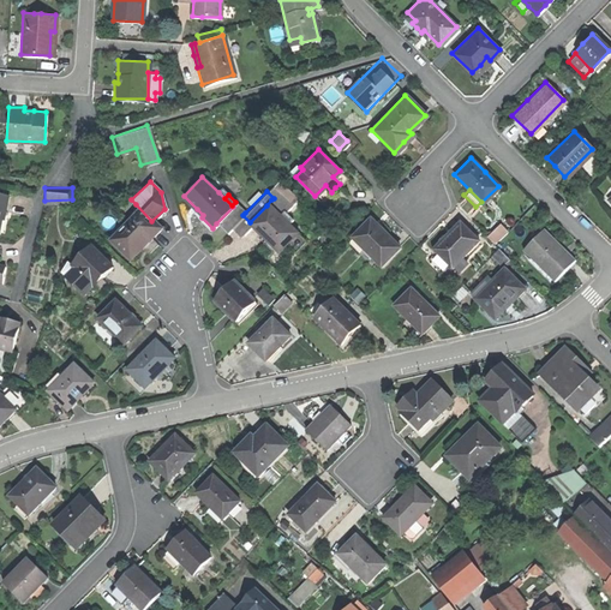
[(282,209),(271,199),(267,205),(276,215),(282,209)]
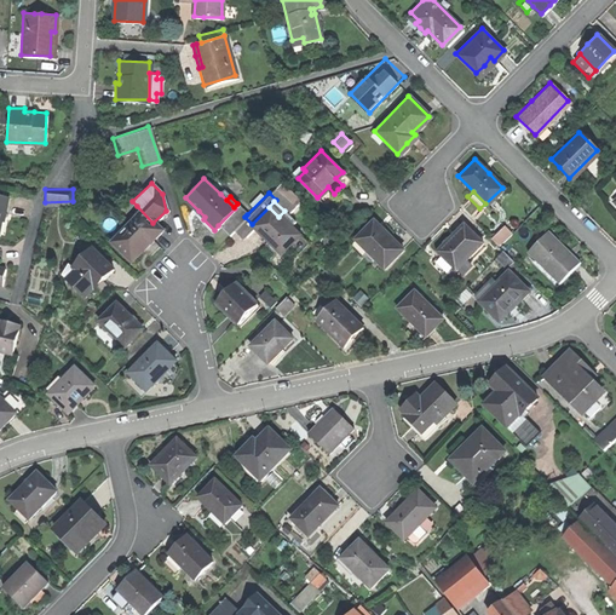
[(247,214),(237,203),(234,207),(235,208),(218,225),(228,234),(245,217),(247,214)]
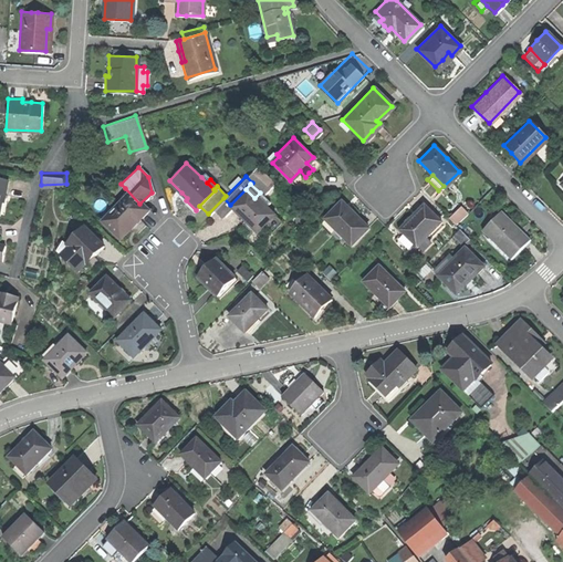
[(97,218),(117,238),(133,224),(146,210),(139,204),(125,188),(117,196),(118,198),(97,218)]
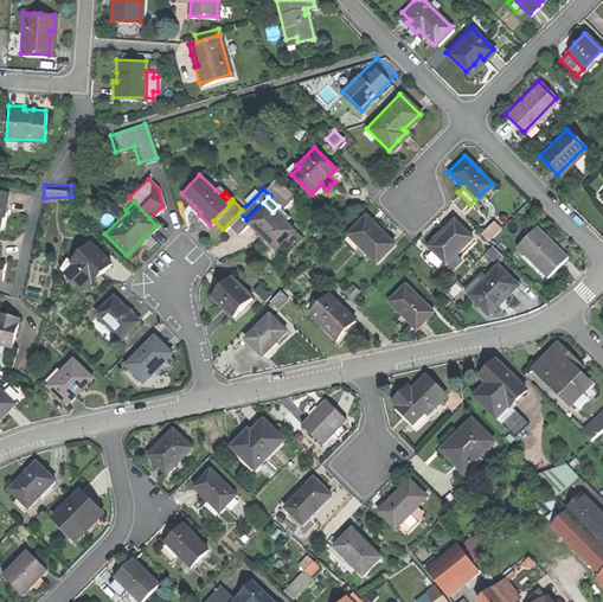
[(273,212),(263,203),(247,219),(245,221),(256,232),(273,248),(290,229),(282,221),(275,213),(273,212)]
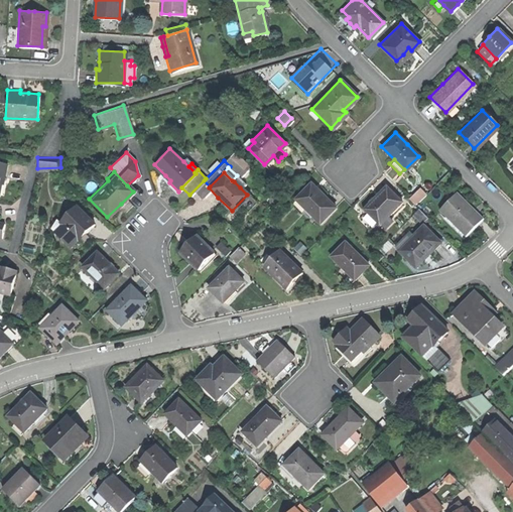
[(238,177),(234,181),(240,187),(244,183),(238,177)]
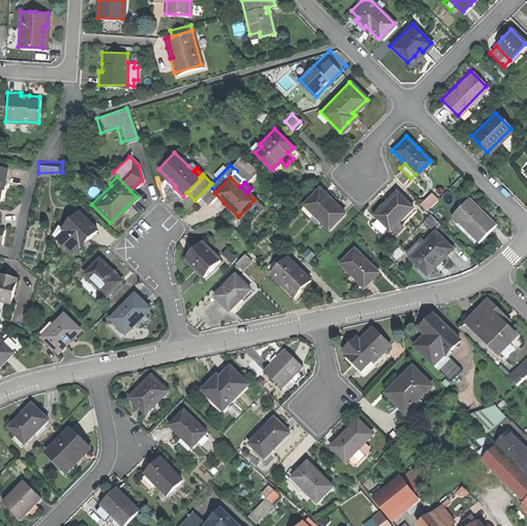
[(302,202),(326,228),(342,213),(329,200),(318,187),(302,202)]
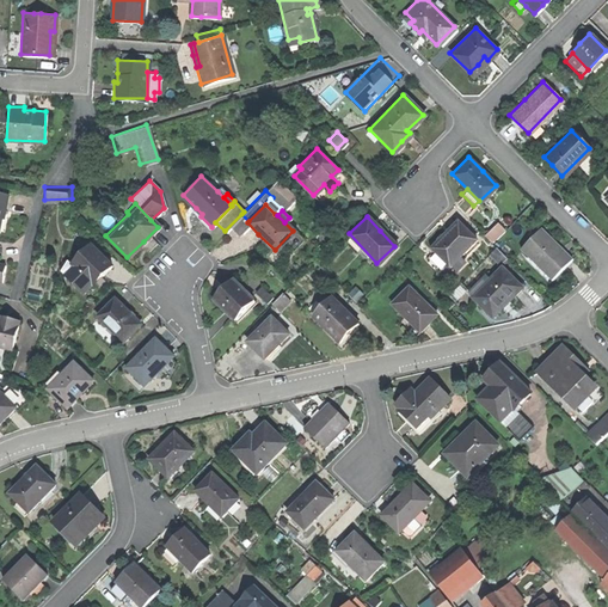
[(430,247),(448,265),(474,239),(456,221),(442,235),(430,247)]
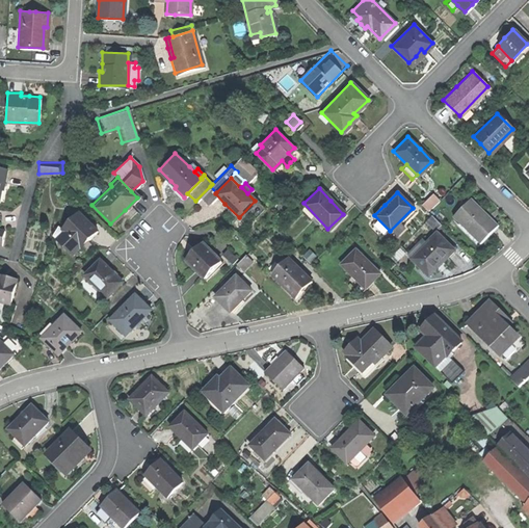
[(421,206),(427,211),(438,200),(431,194),(424,203),(421,206)]
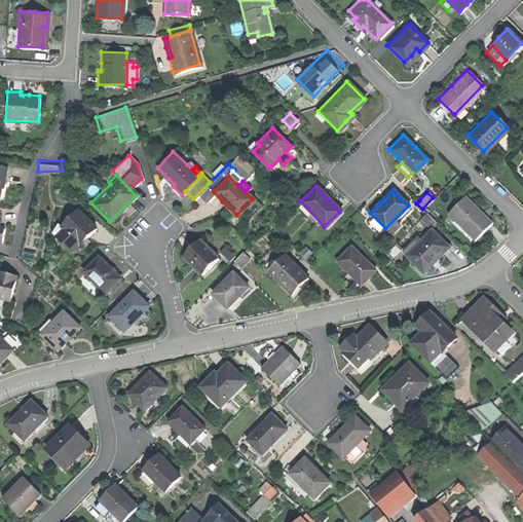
[(446,213),(473,238),(490,221),(475,207),(463,195),(446,213)]
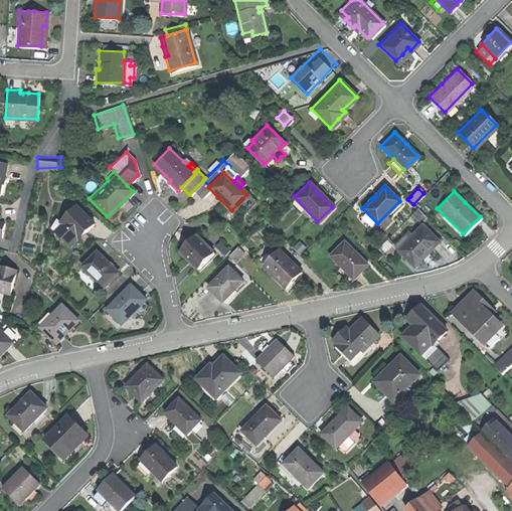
[(53,229),(67,244),(76,237),(76,238),(84,231),(93,224),(76,205),(60,220),(61,222),(53,229)]
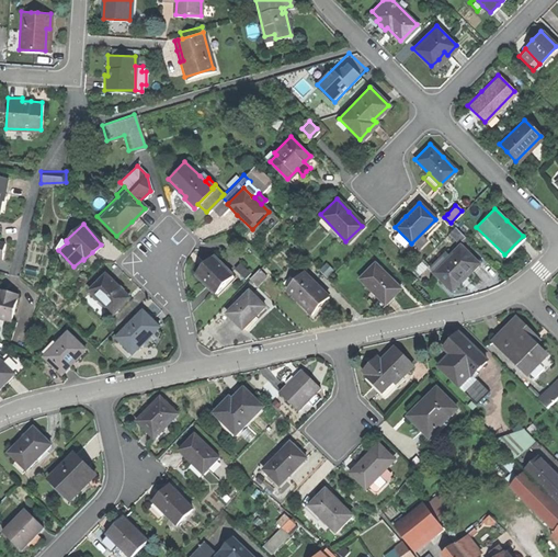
[(447,231),(457,241),(463,236),(453,226),(447,231)]
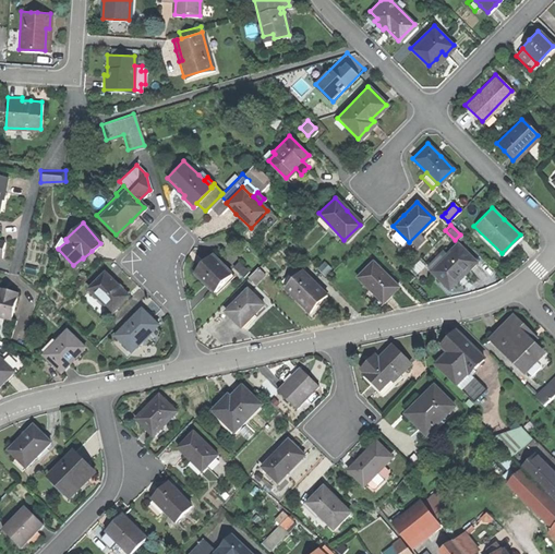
[(429,269),(447,288),(461,274),(474,262),(456,243),(442,257),(429,269)]
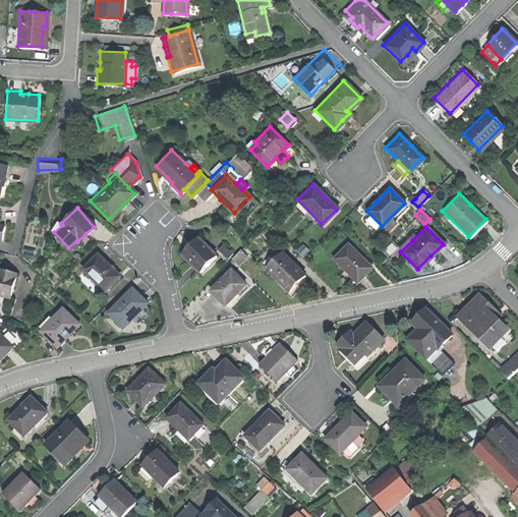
[(397,248),(400,251),(412,240),(409,236),(397,248)]
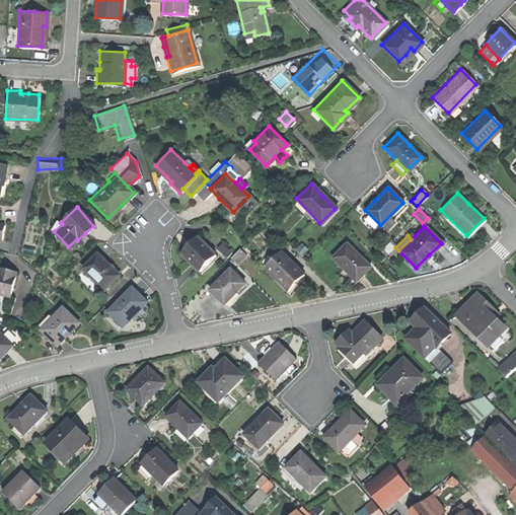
[(178,252),(197,271),(214,253),(197,237),(190,243),(186,248),(185,246),(178,252)]
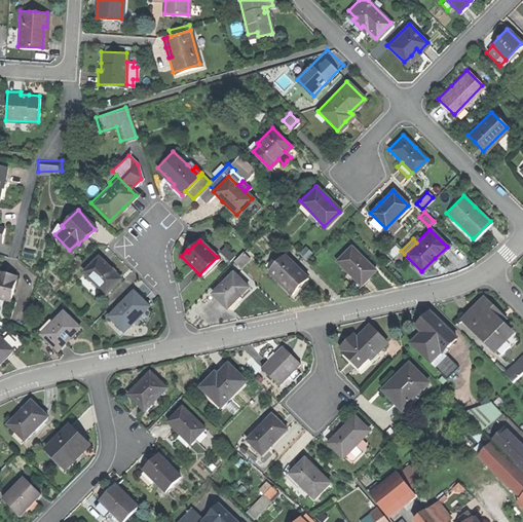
[(220,248),(229,256),(234,251),(225,243),(220,248)]
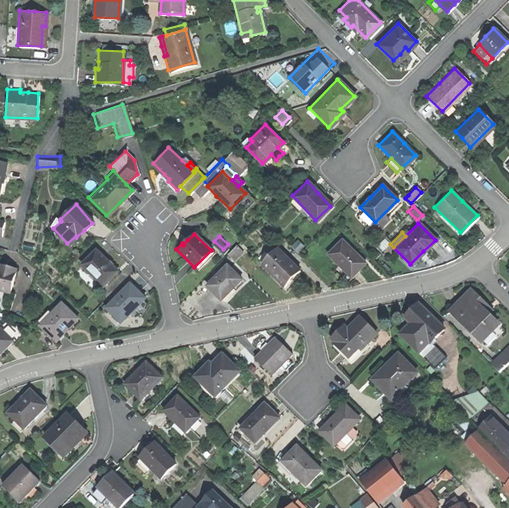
[(289,245),(296,251),(301,245),(295,239),(289,245)]
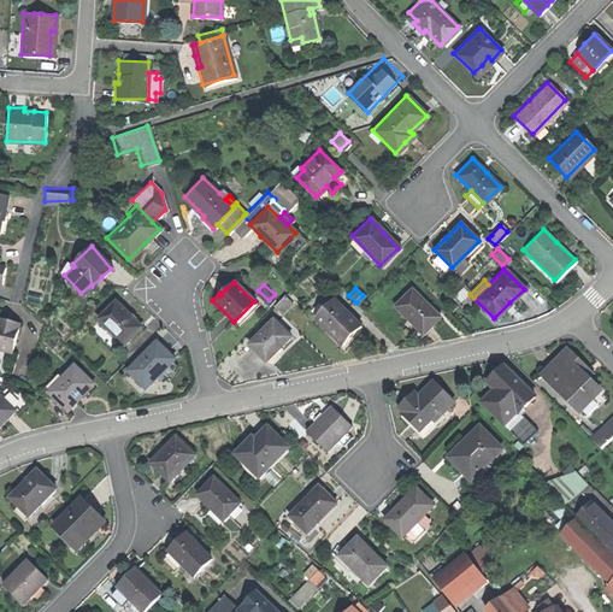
[(428,325),(437,316),(410,288),(393,305),(411,323),(406,328),(416,337),(428,325)]
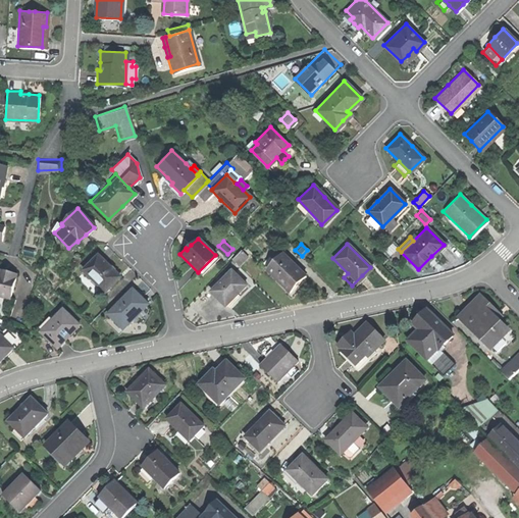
[(230,258),(237,264),(245,256),(239,250),(230,258)]
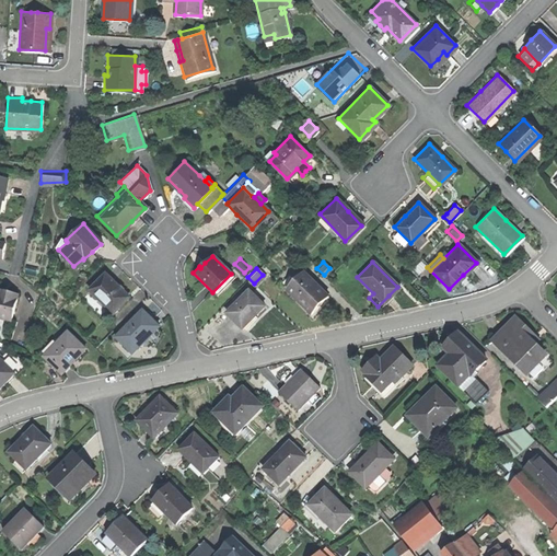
[(285,288),(310,312),(317,303),(326,294),(301,270),(285,288)]
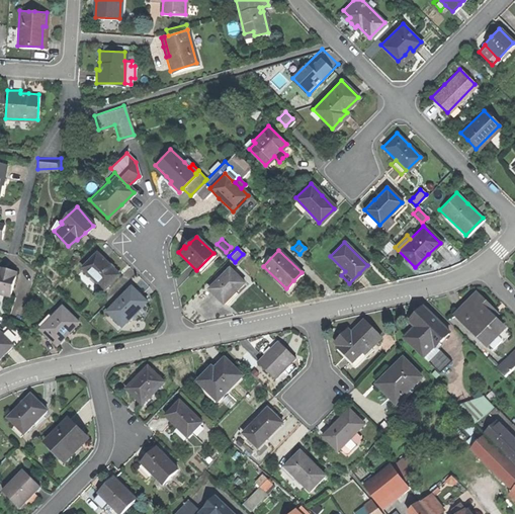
[(81,266),(102,288),(117,274),(106,262),(95,252),(81,266)]
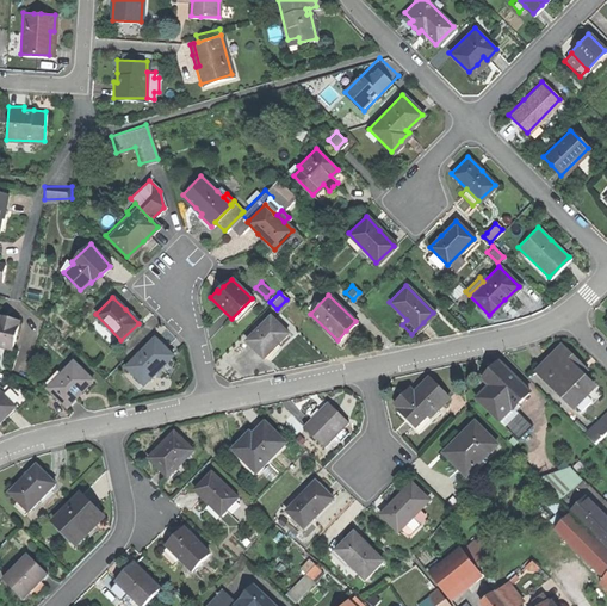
[(253,332),(245,340),(261,357),(274,345),(285,334),(268,317),(253,332)]
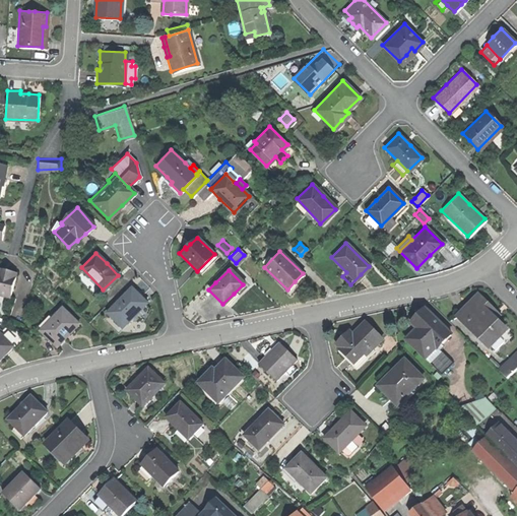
[(18,275),(4,271),(3,274),(0,273),(0,295),(11,298),(18,275)]
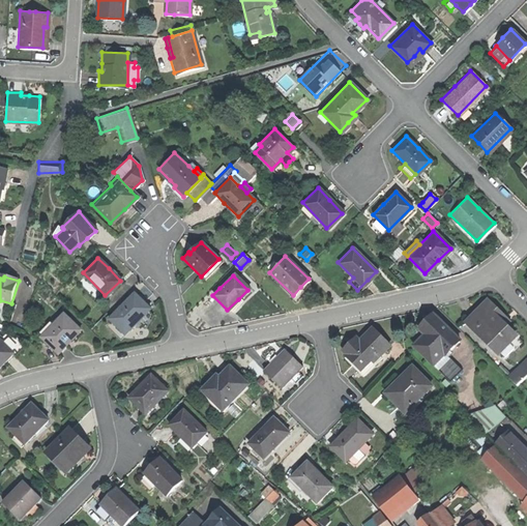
[(207,289),(212,295),(220,288),(214,283),(207,289)]
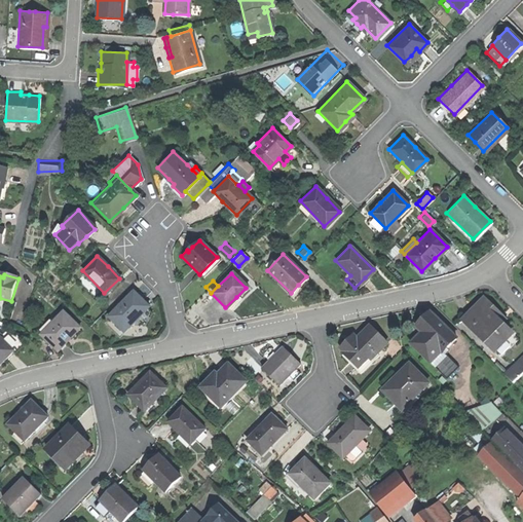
[(107,314),(122,329),(135,317),(146,304),(132,290),(107,314)]
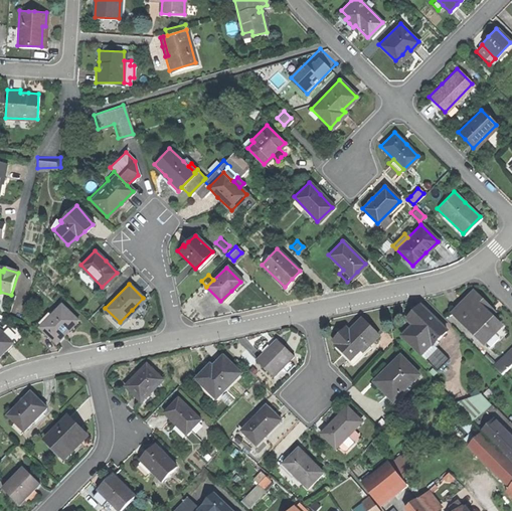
[(453,311),(482,341),(499,325),(484,311),(487,308),(482,302),(472,292),(453,311)]
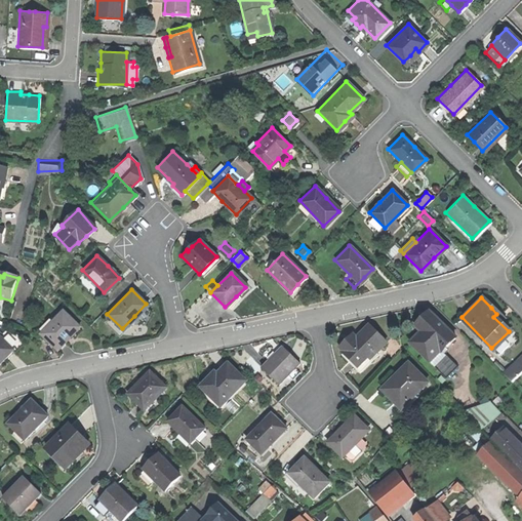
[(38,330),(54,348),(67,335),(77,326),(61,309),(38,330)]
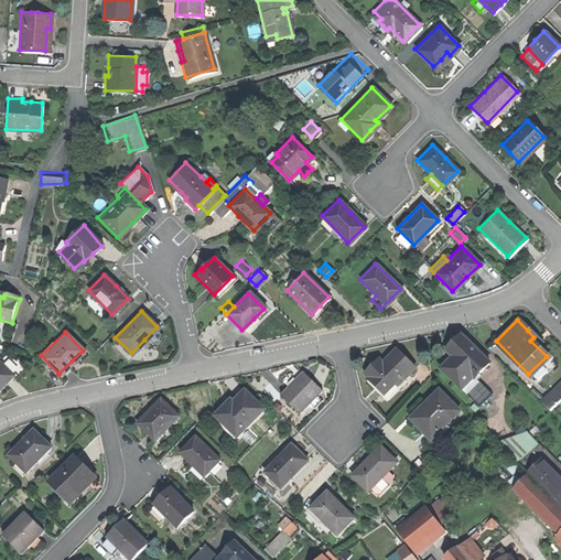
[(451,342),(445,348),(451,354),(441,365),(479,402),(489,392),(473,376),(487,362),(459,334),(451,342)]
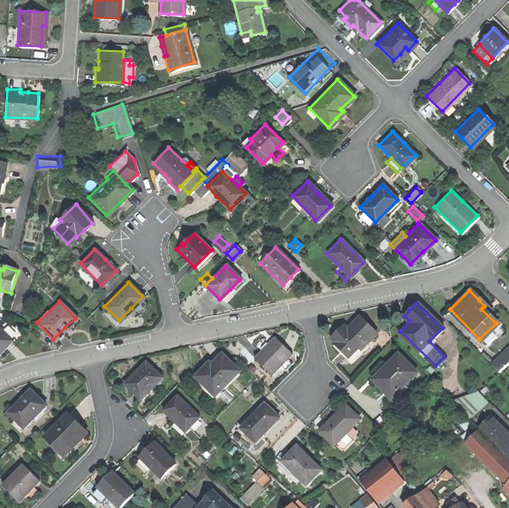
[(338,330),(330,338),(333,341),(332,343),(345,356),(355,346),(358,348),(374,332),(358,316),(348,325),(341,333),(338,330)]
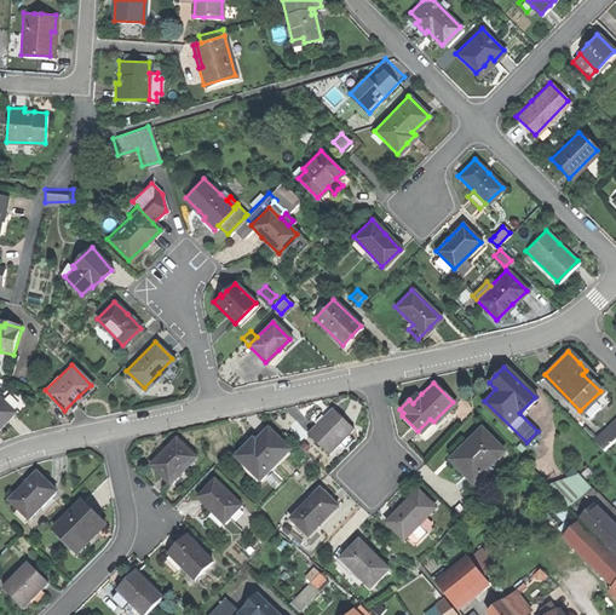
[(9,384),(0,392),(0,395),(16,411),(17,413),(27,403),(9,384)]
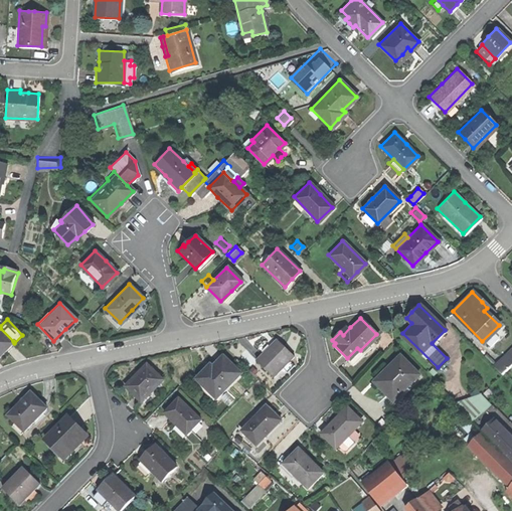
[(0,353),(6,348),(13,341),(0,328),(0,353)]
